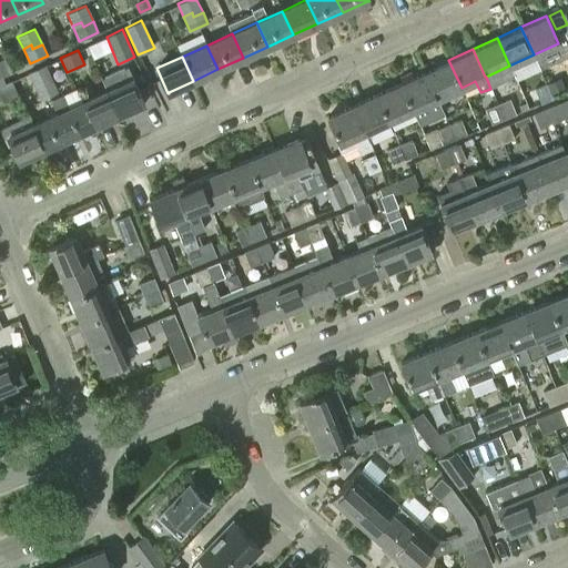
[(0,78),(11,72),(6,58),(0,59),(0,78)]
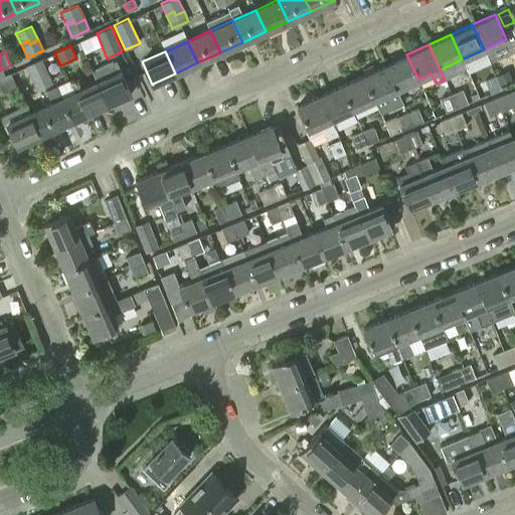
[(418,79),(406,54),(384,64),(396,90),(418,79)]
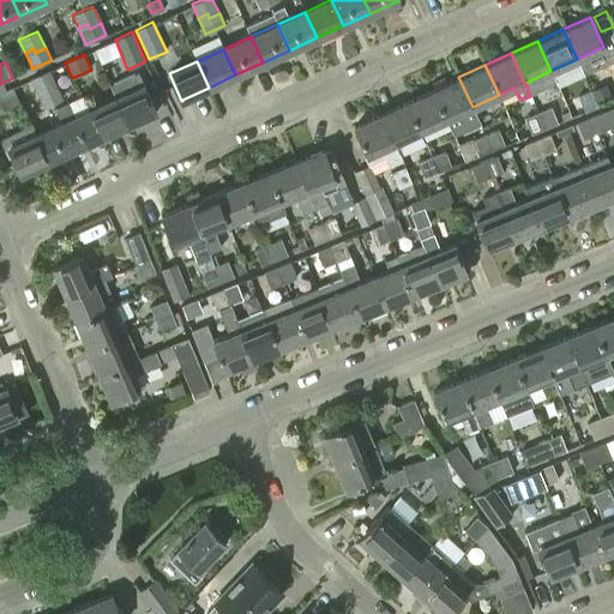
[(48,95),(56,90),(48,73),(32,80),(37,92),(46,89),(48,95)]
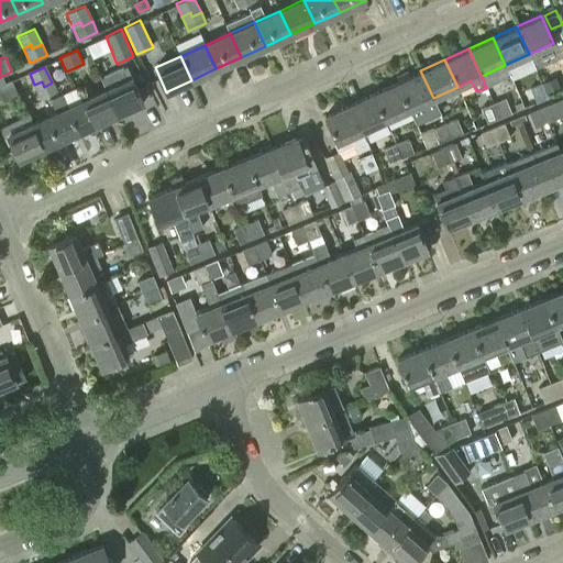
[(420,70),(397,81),(409,109),(433,98),(420,70)]
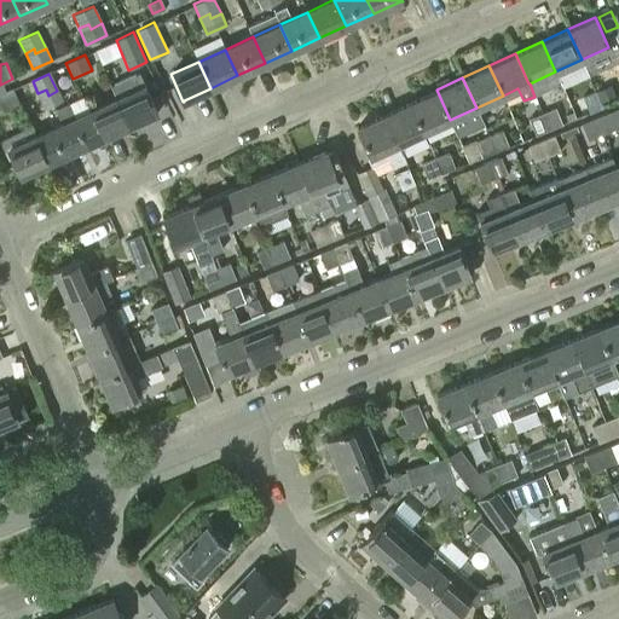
[(157,114),(145,86),(116,99),(128,125),(156,113),(156,114),(157,114)]
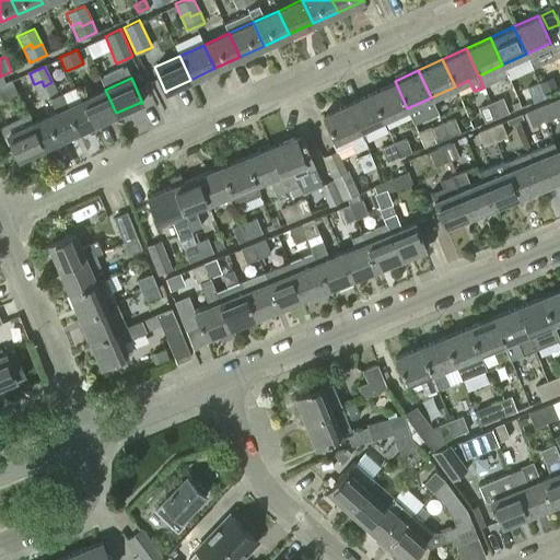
[(0,83),(0,102),(12,97),(4,81),(0,83)]
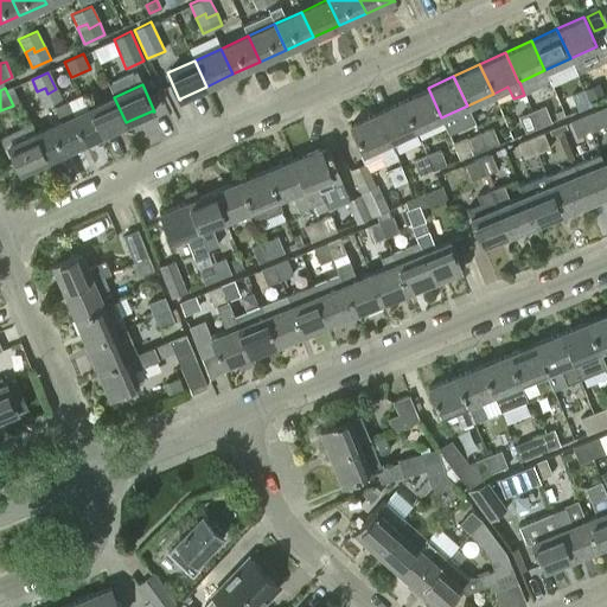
[(61,101),(56,89),(48,94),(45,88),(37,91),(45,108),(61,101)]
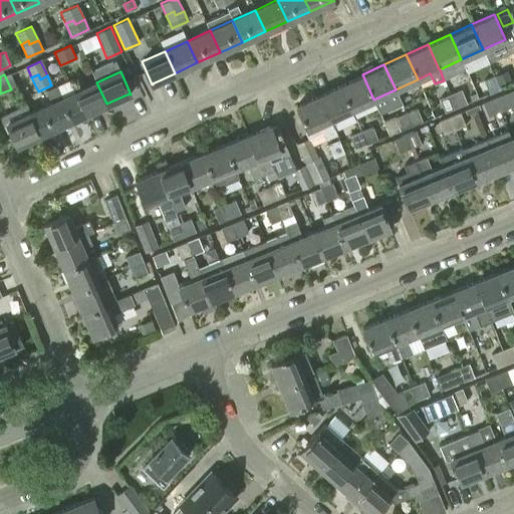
[(373,99),(362,74),(340,84),(351,109),(373,99)]
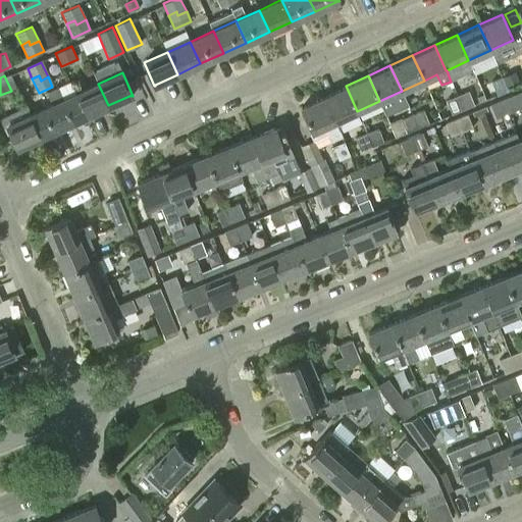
[(496,95),(510,89),(504,76),(490,82),(496,95)]
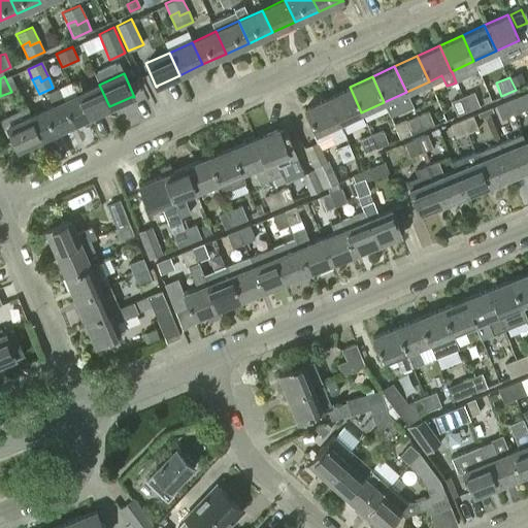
[(99,85),(76,95),(87,118),(109,106),(99,85)]
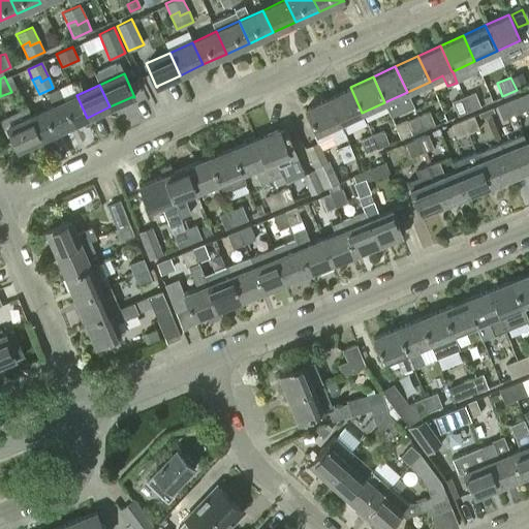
[(362,113),(350,87),(328,97),(338,123),(362,113)]
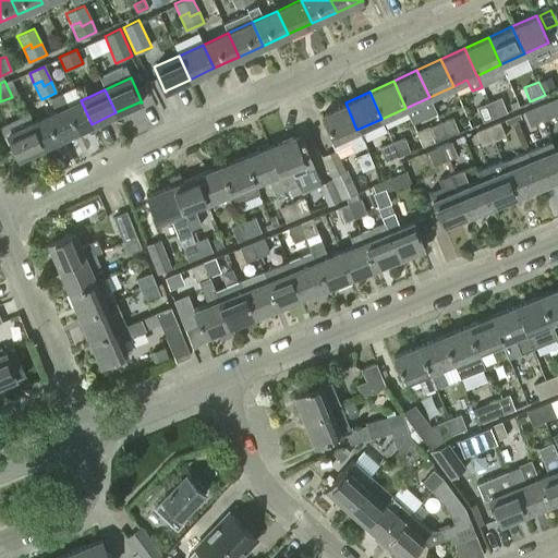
[(501,96),(489,101),(495,116),(508,110),(501,96)]
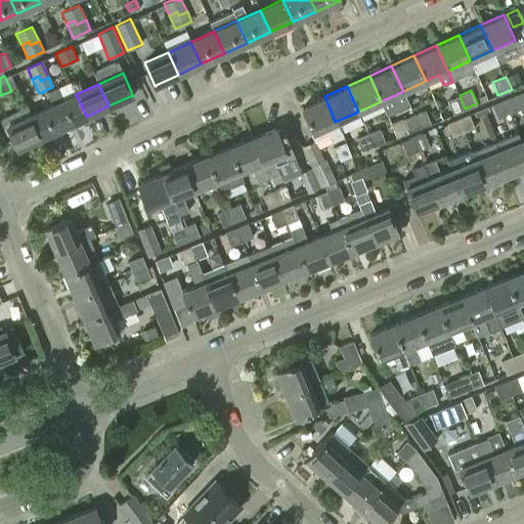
[(504,99),(510,114),(521,108),(523,107),(523,91),(516,94),(504,99)]
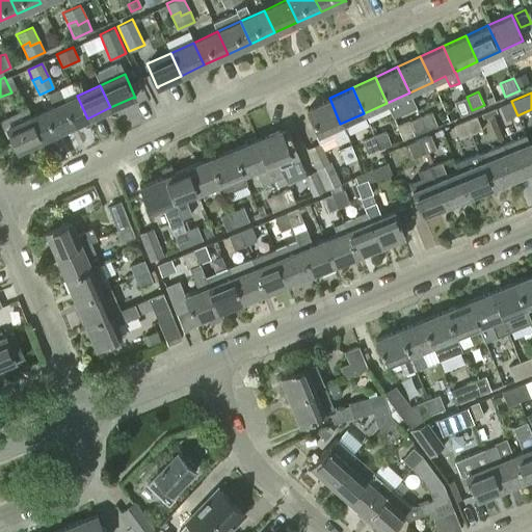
[(77,96),(53,106),(63,129),(87,118),(77,96)]
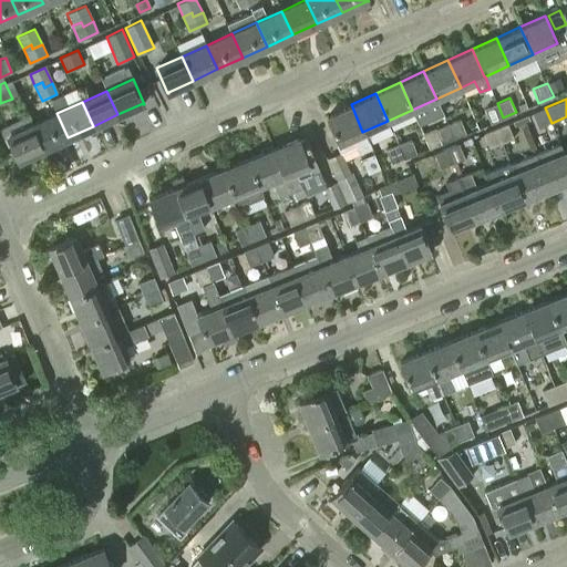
[(503,117),(497,103),(484,107),(491,123),(503,117)]
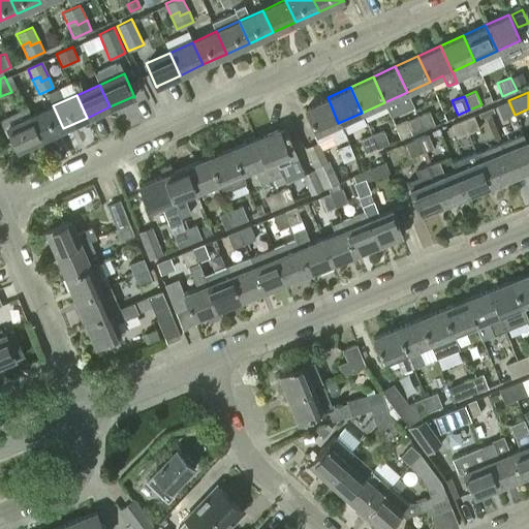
[(338,123),(328,97),(305,107),(316,132),(313,133),(316,142),(331,134),(335,143),(345,138),(338,123)]
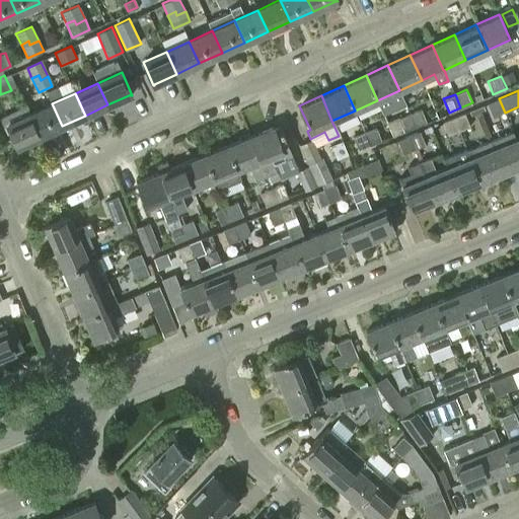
[(505,113),(499,98),(488,103),(493,118),(505,113)]
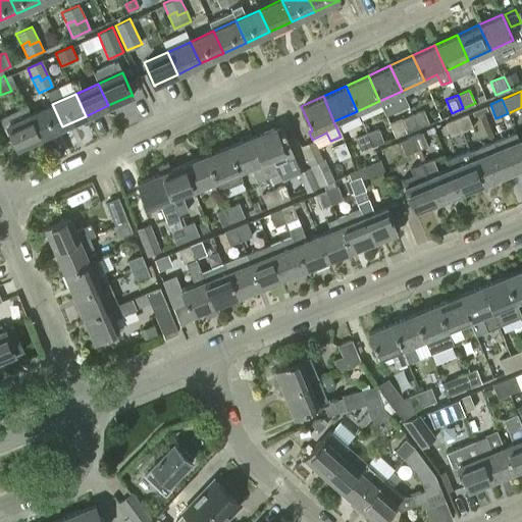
[(52,104),(30,114),(40,137),(62,126),(52,104)]
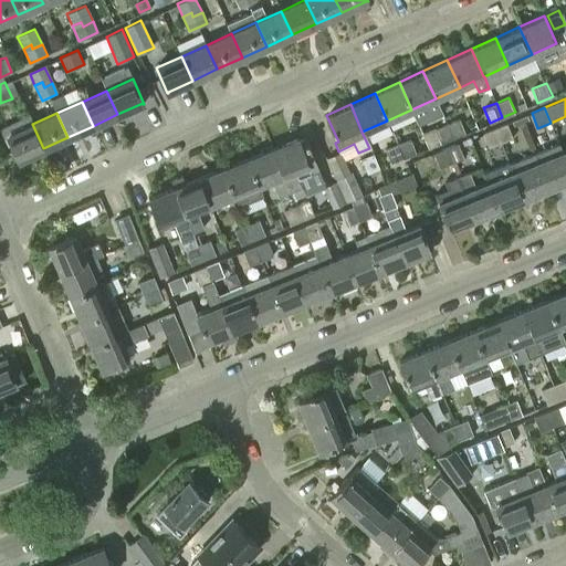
[(0,128),(3,135),(32,121),(29,115),(0,128)]
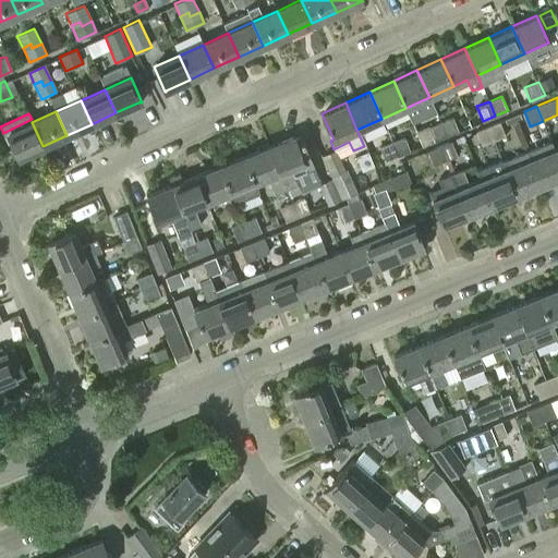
[(453,116),(440,121),(447,136),(460,131),(453,116)]
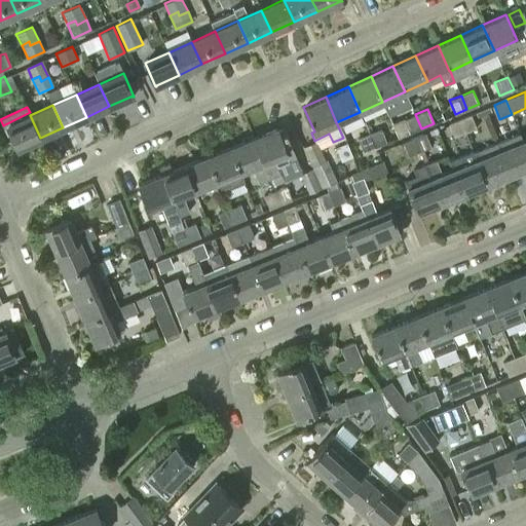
[(472,113),(459,118),(465,134),(478,128),(472,113)]
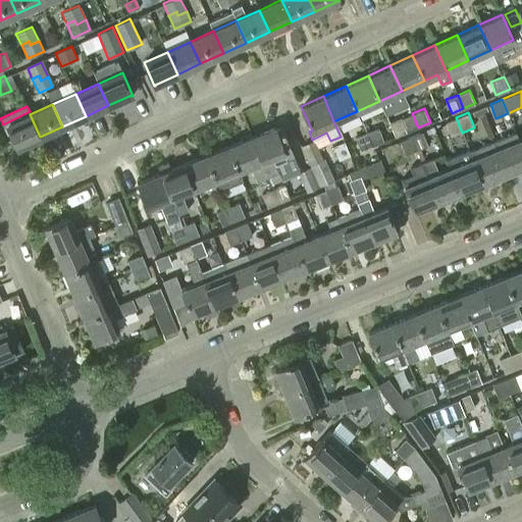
[(418,127),(412,113),(400,118),(406,133),(418,127)]
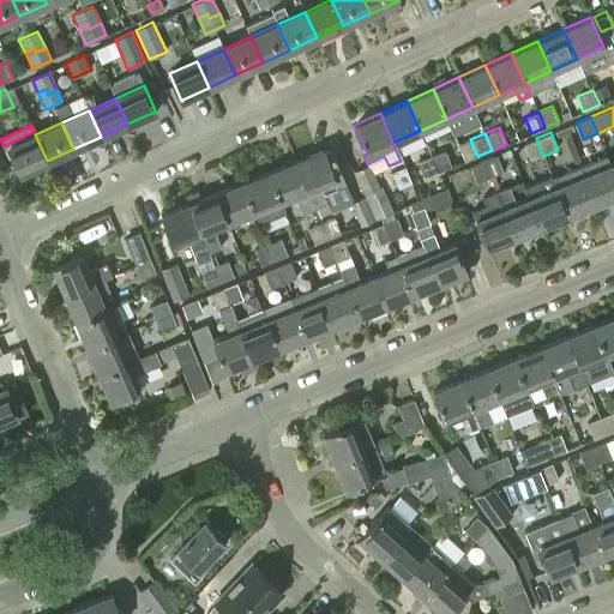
[(47,161),(35,134),(7,148),(19,175),(20,174),(20,173),(47,161)]
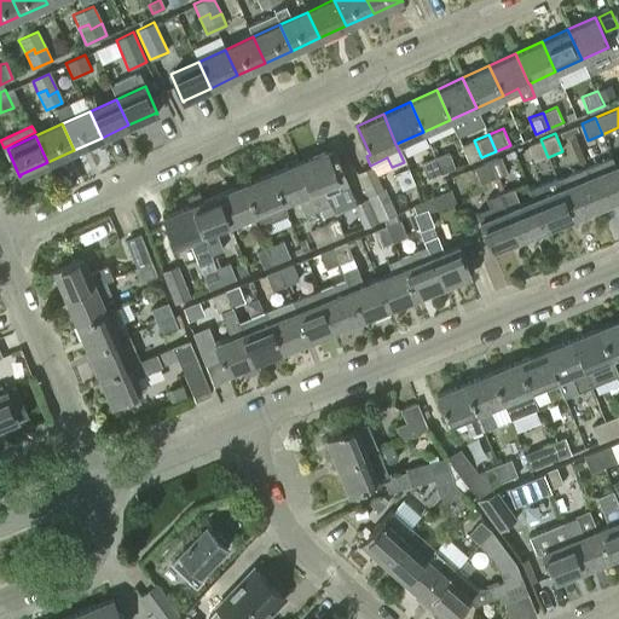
[(548,157),(541,139),(526,146),(533,163),(548,157)]
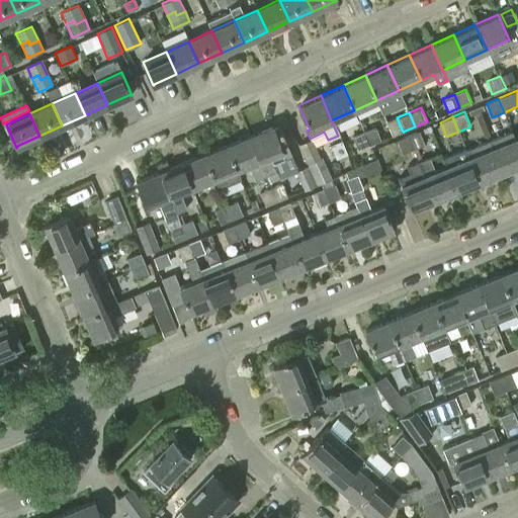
[(272,126),(250,136),(265,175),(266,175),(269,181),(279,178),(273,162),(290,155),(279,126),(273,128),(272,126)]
